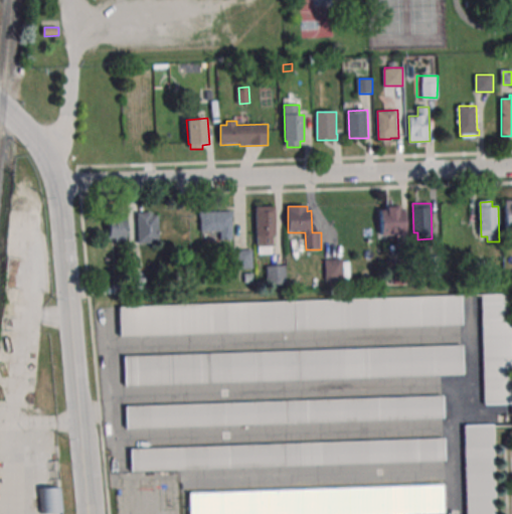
[(404,209),(406,234),(382,235),(381,210),(386,210),(386,206),(398,206),(398,209),(404,209)]
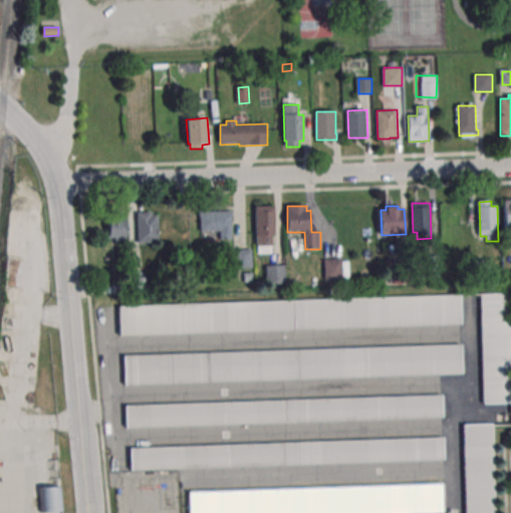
[(274,207),(275,247),(257,247),(255,207),(274,207)]
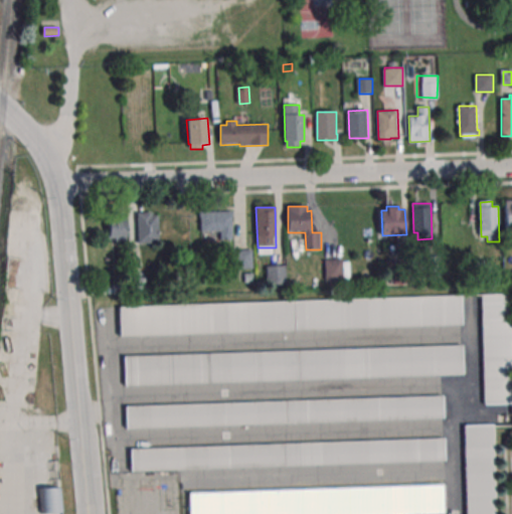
[(233,211),(234,216),(232,216),(232,239),(221,239),(221,231),(201,231),(201,217),(199,217),(199,212),(233,211)]
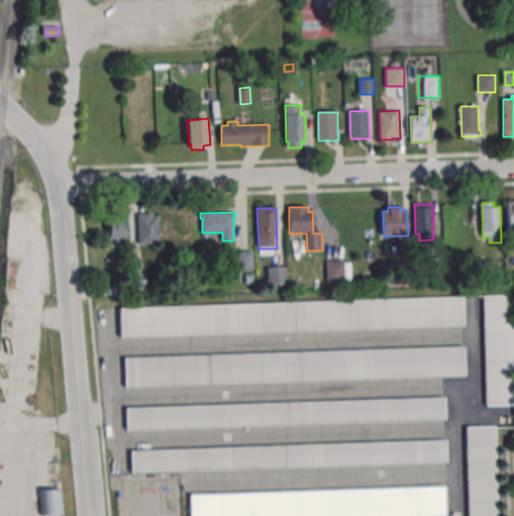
[(126,214),(127,242),(116,243),(116,239),(110,239),(109,215),(126,214)]
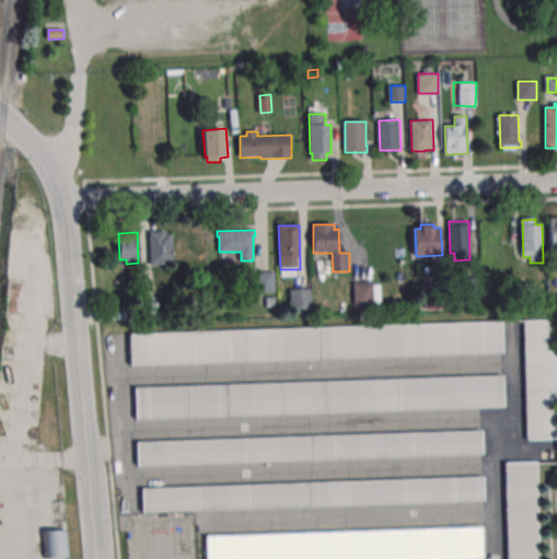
[(173,235),(174,265),(151,266),(150,232),(166,232),(166,235),(173,235)]
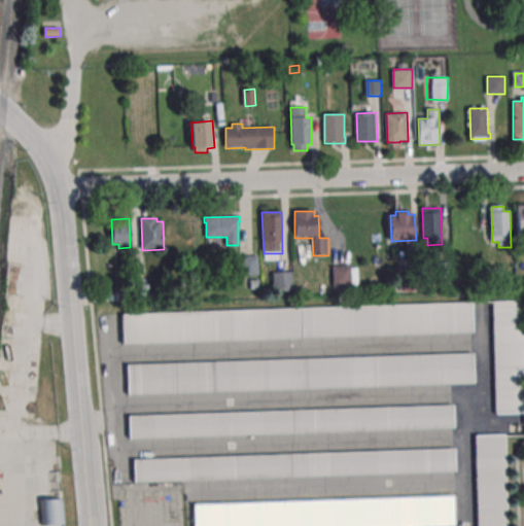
[(259,275),(259,255),(241,255),(241,275),(259,275)]
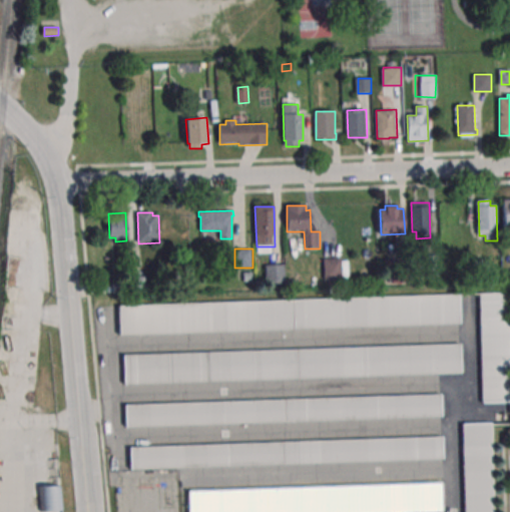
[(426,257),(426,272),(439,272),(439,256),(426,257)]
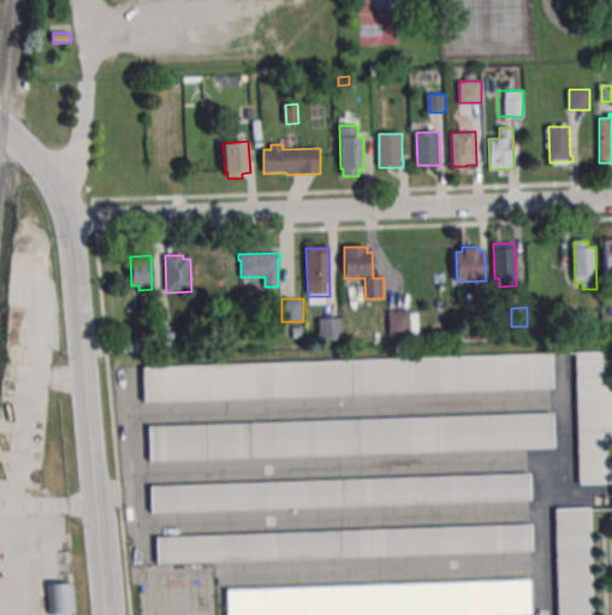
[(390,312),(390,336),(417,336),(417,312),(390,312)]
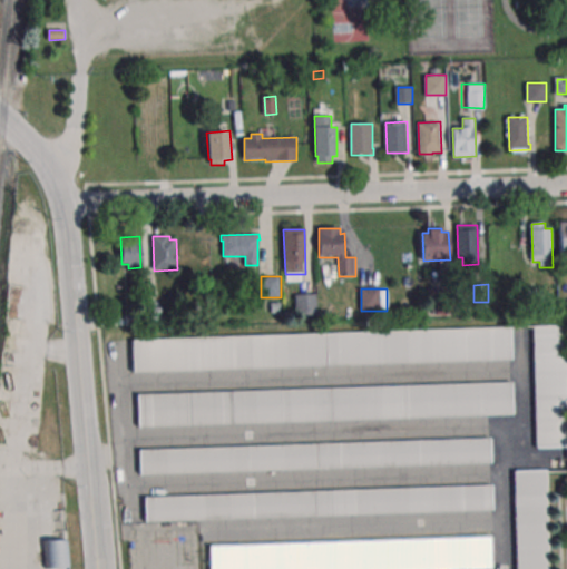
[(316,294),(295,294),(295,315),(316,315),(316,294)]
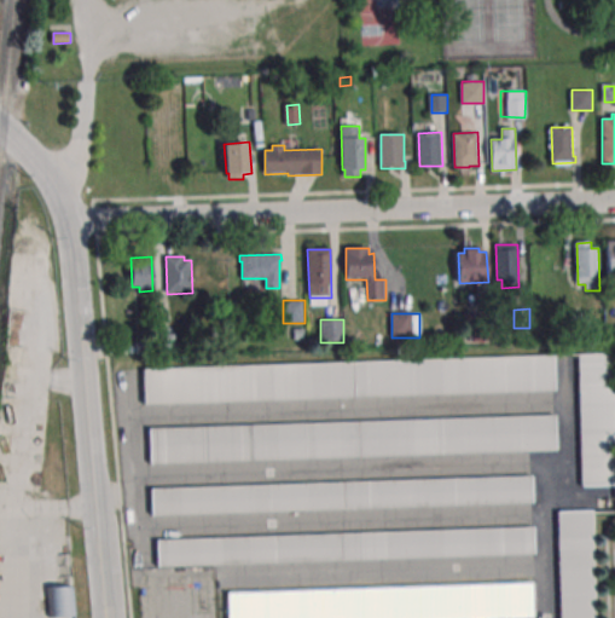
[(494,322),(495,341),(473,342),(471,323),(494,322)]
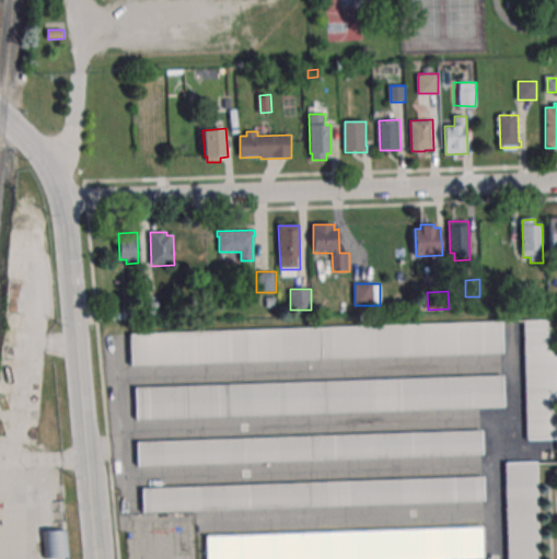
[(277,299),(277,309),(267,309),(267,299),(277,299)]
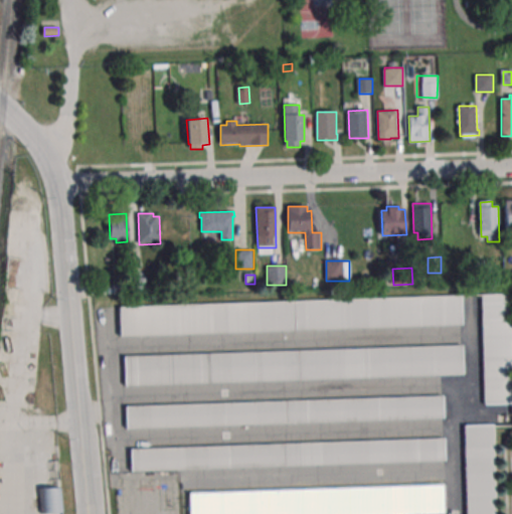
[(129,284),(116,285),(116,295),(130,294),(129,284)]
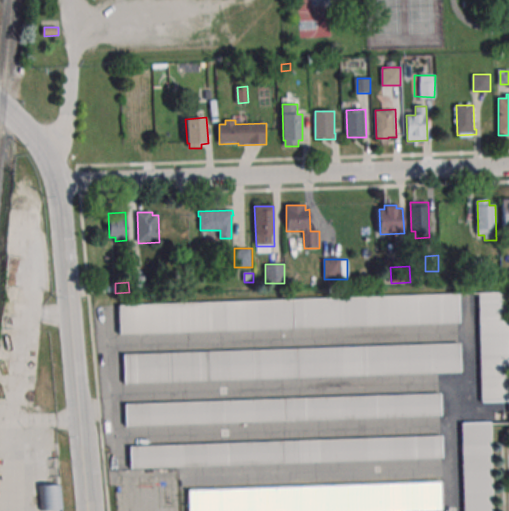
[(508,292),(480,293),(482,401),(508,401),(508,292)]
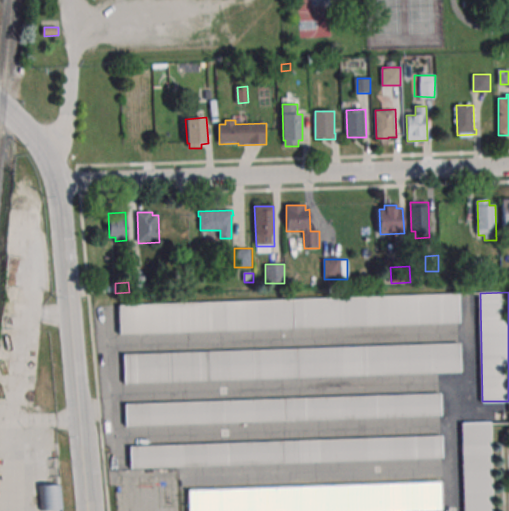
[(459,294),(460,323),(121,334),(120,305),(459,294)]
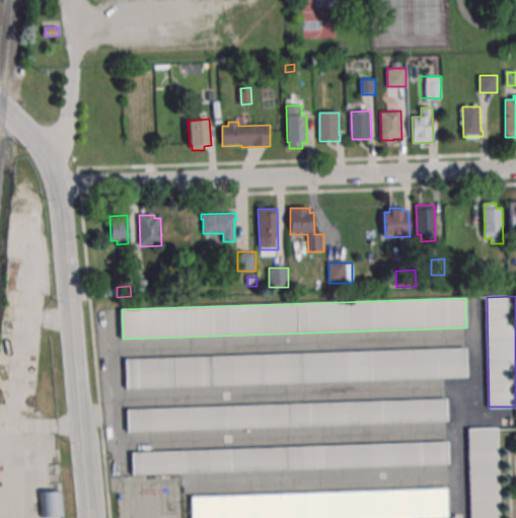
[(466,348),(467,377),(127,389),(126,360),(466,348)]
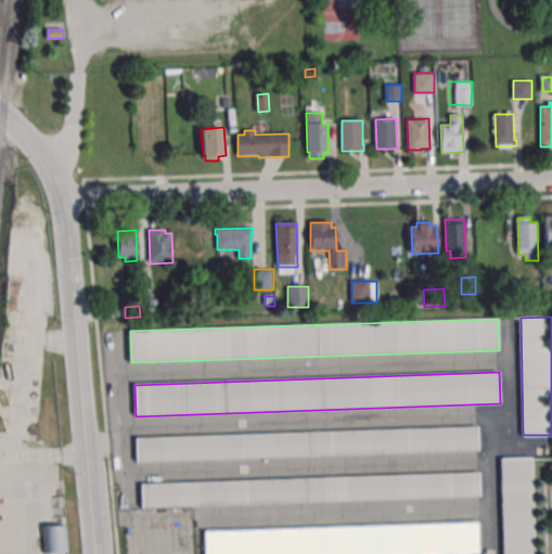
[(478,426),(137,438),(138,462),(479,451),(478,426)]
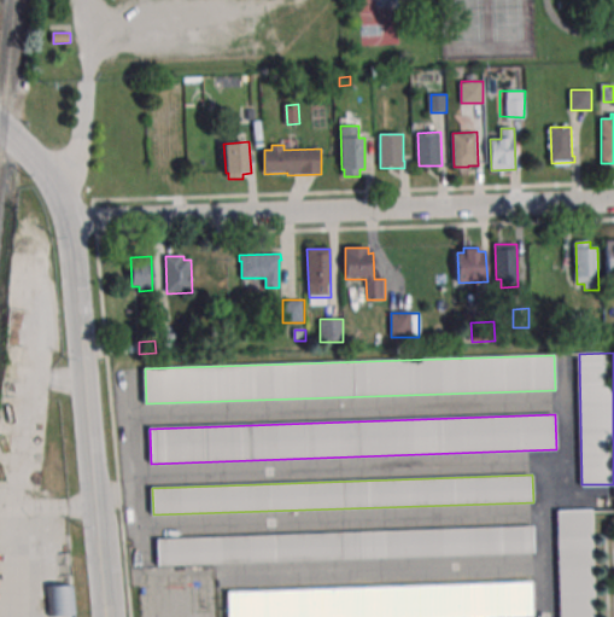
[(597,616),(596,511),(560,511),(561,616),(597,616)]
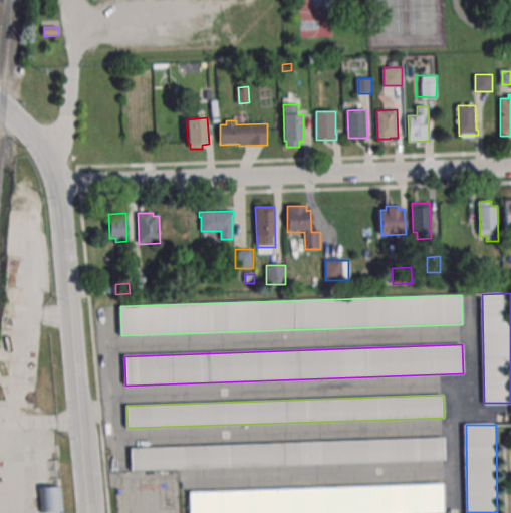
[(445,437),(445,460),(133,471),(132,449),(445,437)]
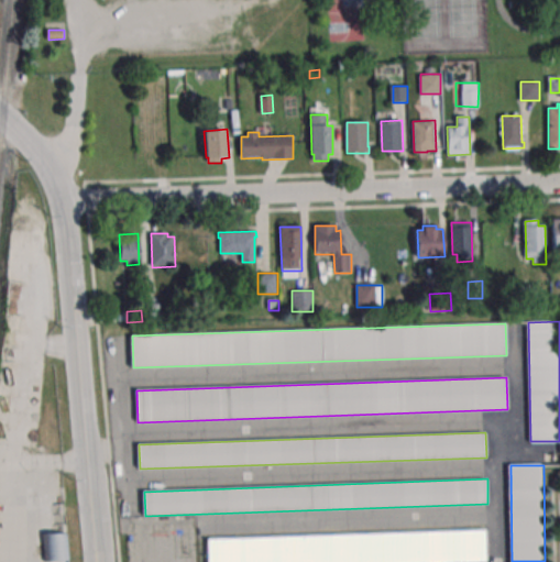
[(69,561),(69,535),(46,535),(46,561),(69,561)]
